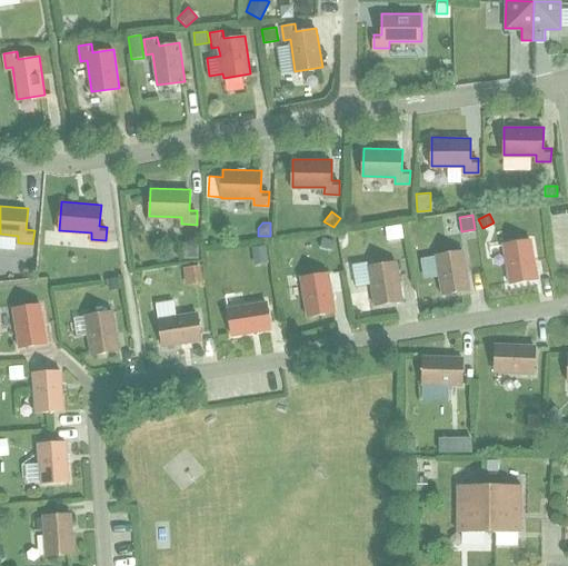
[(401,222),(385,225),(387,239),(404,236),(401,222)]
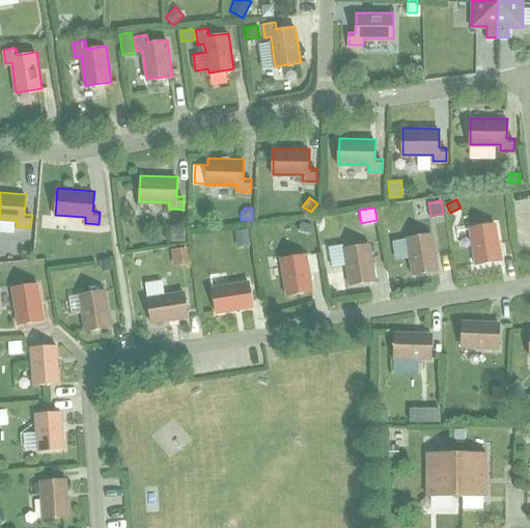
[(326,217),(316,224),(323,231),(331,224),(326,217)]
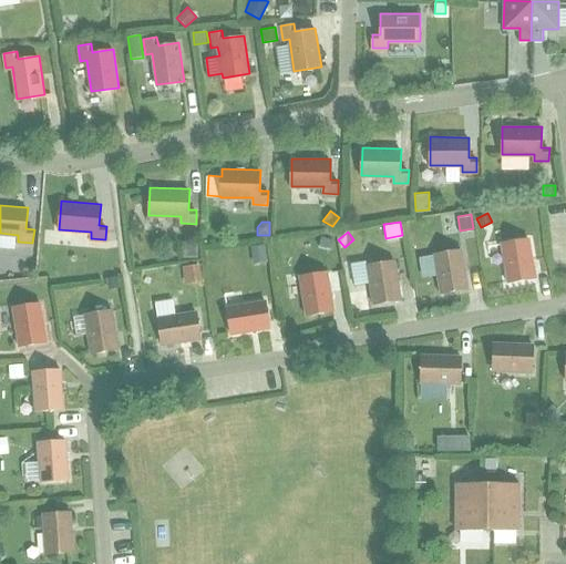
[(319,235),(317,245),(330,248),(332,238),(319,235)]
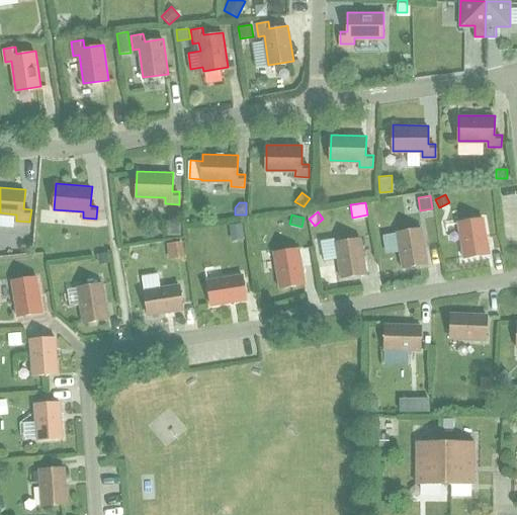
[(458,222),(463,256),(489,252),(484,217),(458,222)]
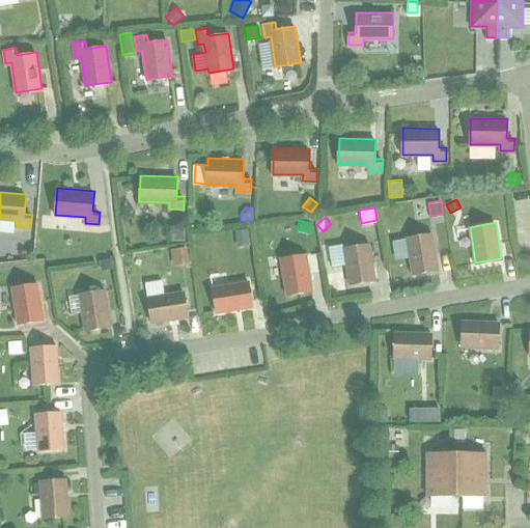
[(184,225),(169,226),(169,241),(185,241),(184,225)]
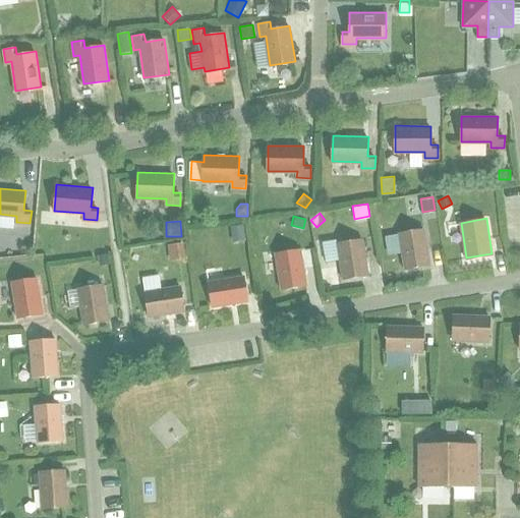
[(242,225),(229,227),(231,242),(245,240),(242,225)]
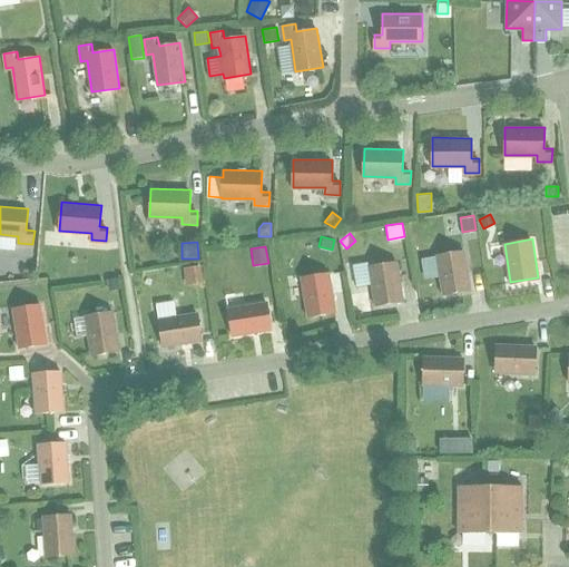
[(437,254),(443,293),(471,289),(464,250),(437,254)]
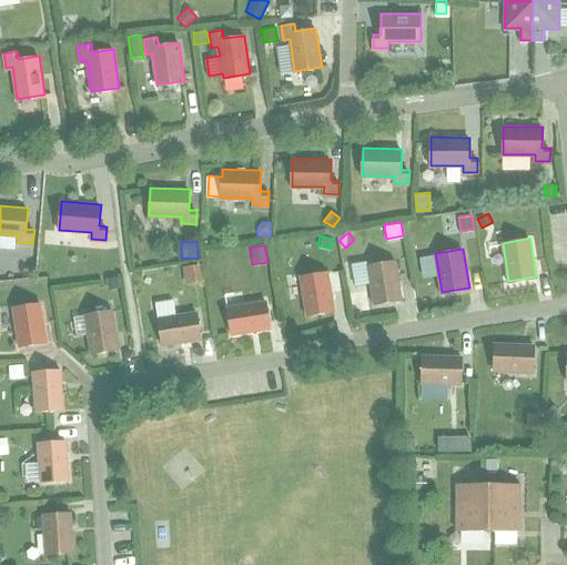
[(367,264),(374,303),(402,299),(395,260),(367,264)]
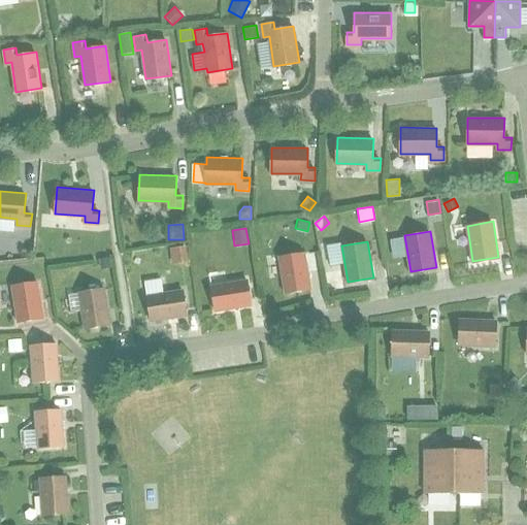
[(185,245),(169,248),(171,263),(187,261),(185,245)]
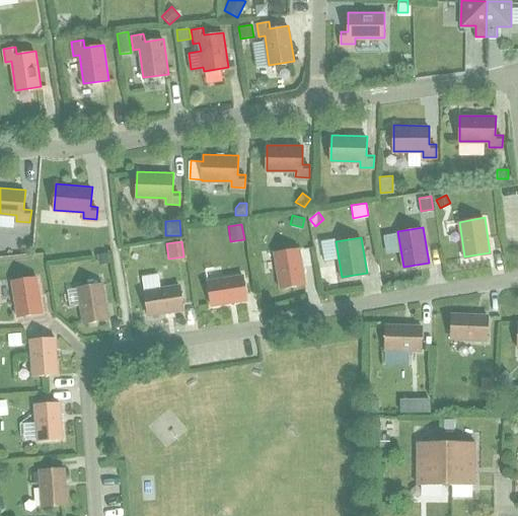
[(275,251),(280,287),(305,283),(299,247),(275,251)]
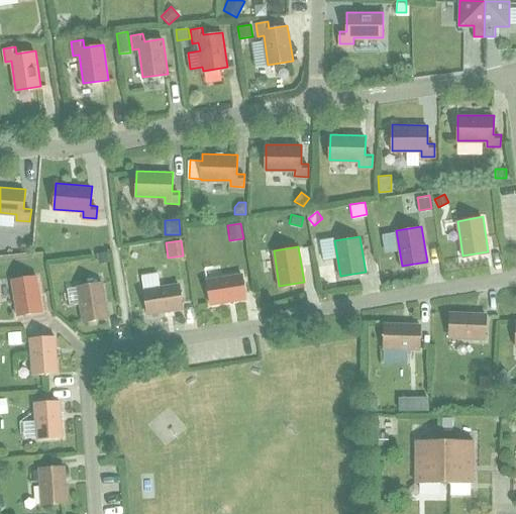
[(107,252),(96,253),(97,264),(108,263),(107,252)]
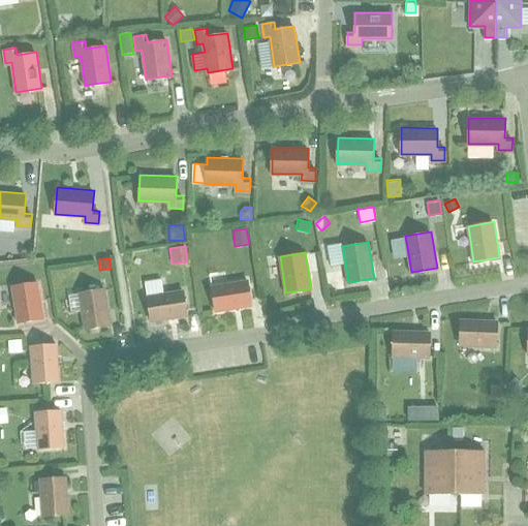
[(212,284),(216,310),(252,305),(248,279),(212,284)]
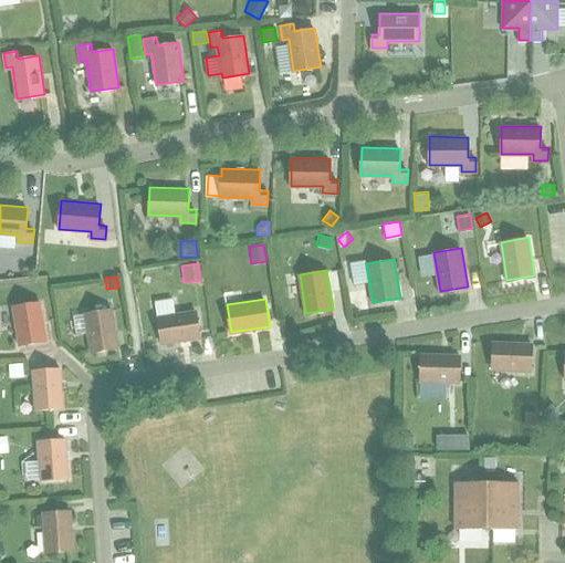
[(13,305),(19,344),(46,340),(41,301),(13,305)]
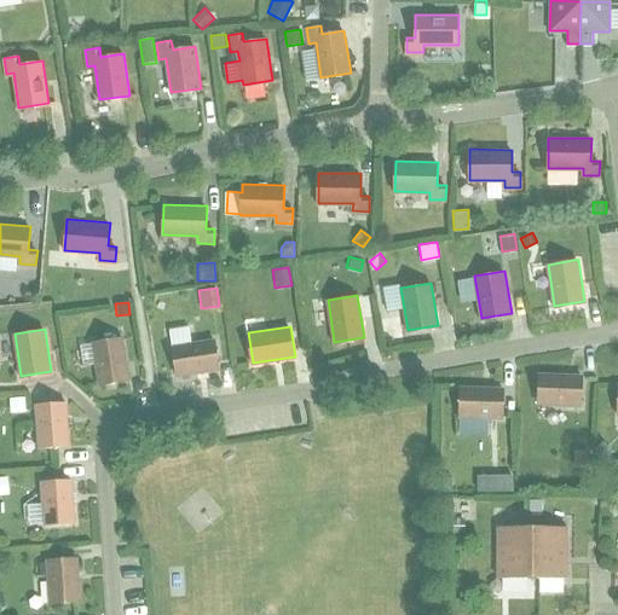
[(92,342),(99,383),(130,378),(122,337),(92,342)]
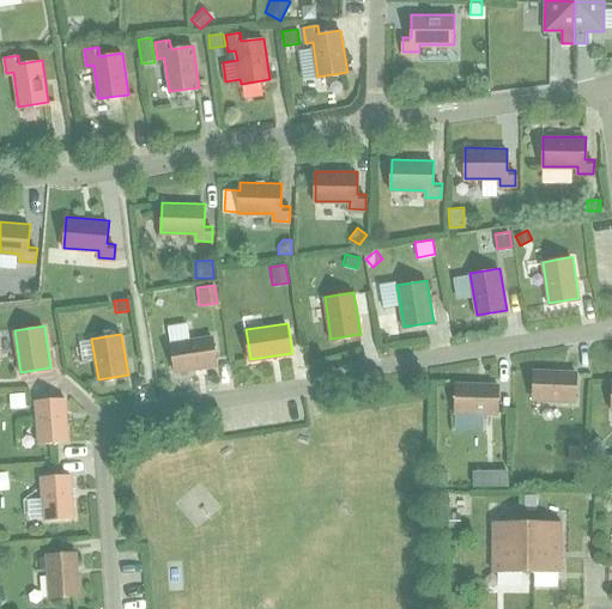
[(171,341),(175,371),(217,365),(212,335),(171,341)]
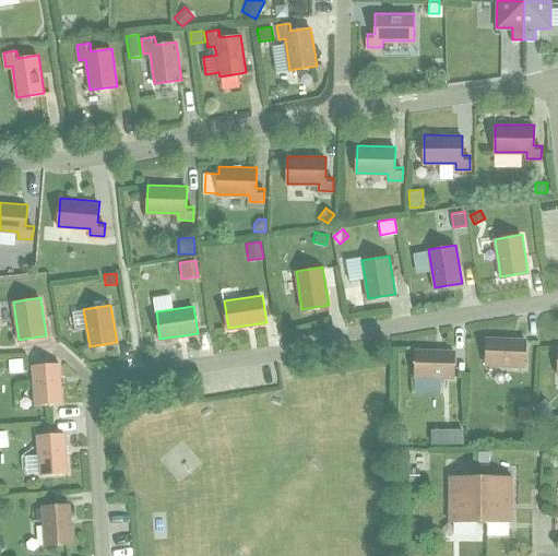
[(525,339),(487,336),(486,364),(524,366),(525,339)]
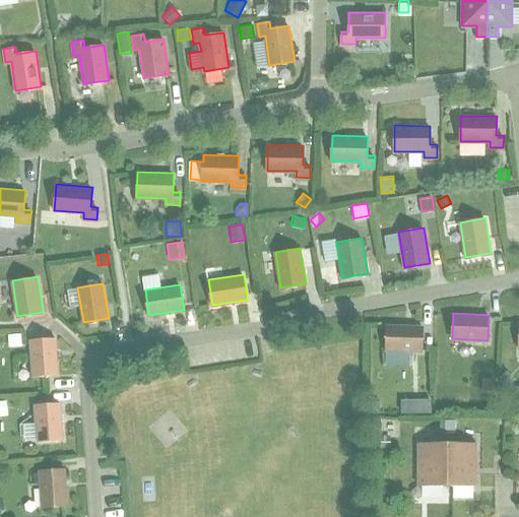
[(387,324),(386,349),(422,350),(423,325),(387,324)]
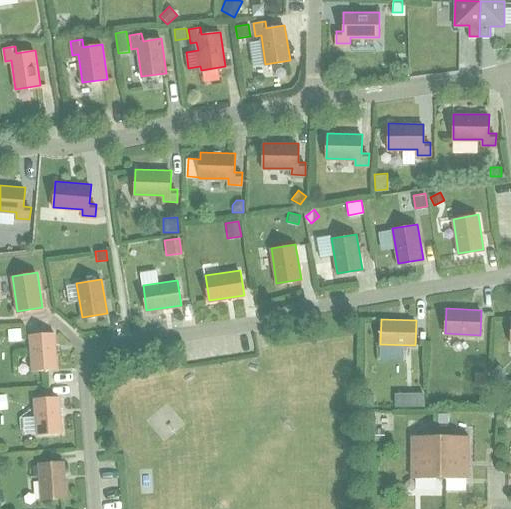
[(20,329),(7,330),(8,342),(21,341),(20,329)]
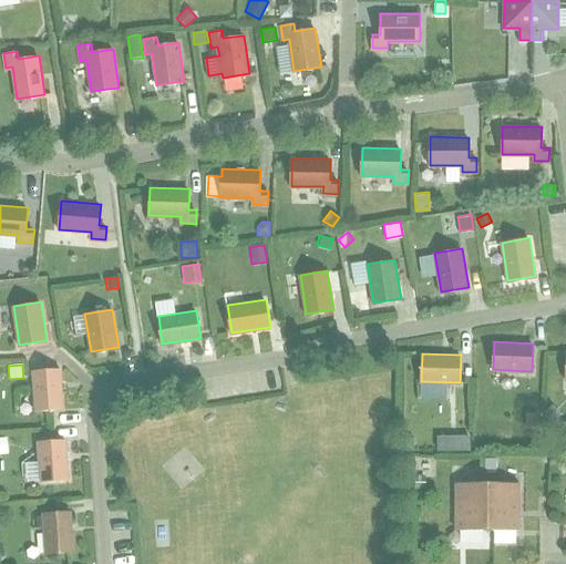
[(63,407),(61,368),(33,370),(35,409),(63,407)]
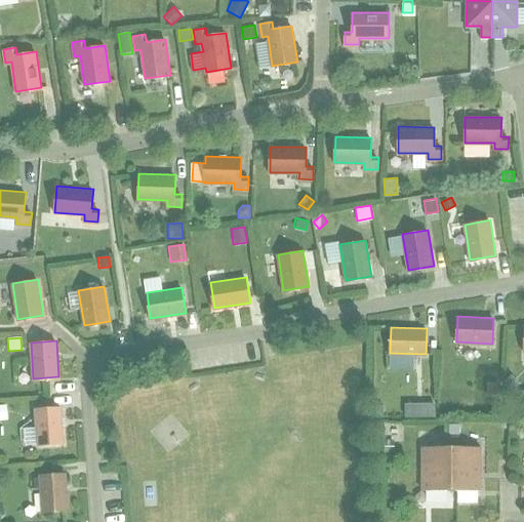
[(510,373),(502,380),(513,391),(520,384),(510,373)]
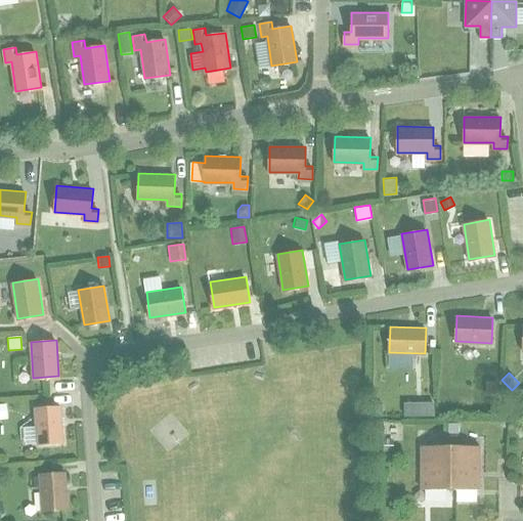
[(500,382),(488,382),(488,395),(500,395),(500,382)]
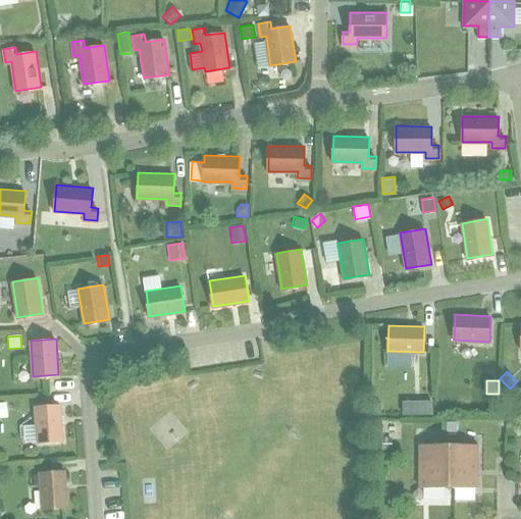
[(433,400),(421,400),(421,414),(433,414),(433,400)]
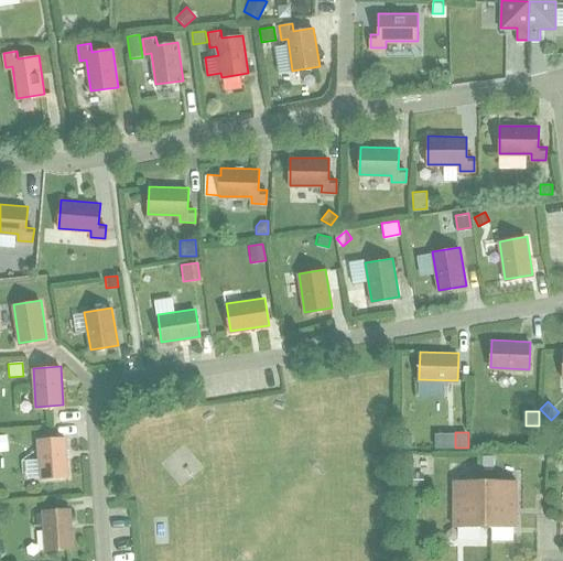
[(38,439),(41,477),(68,475),(65,437),(38,439)]
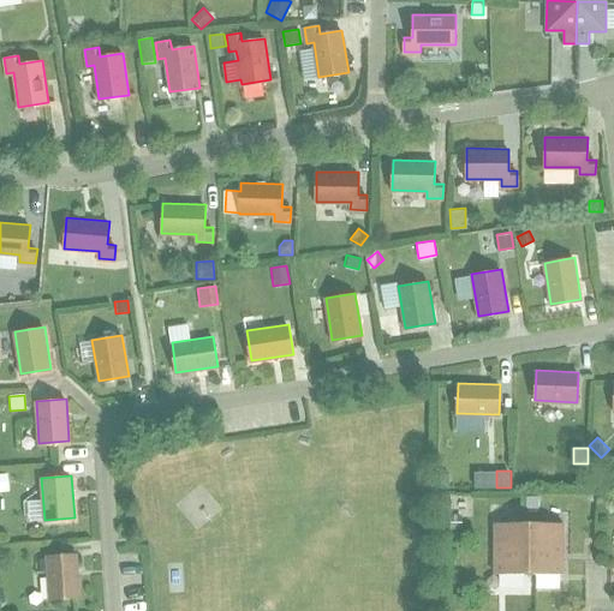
[(538,495),(526,495),(526,507),(538,507),(538,495)]
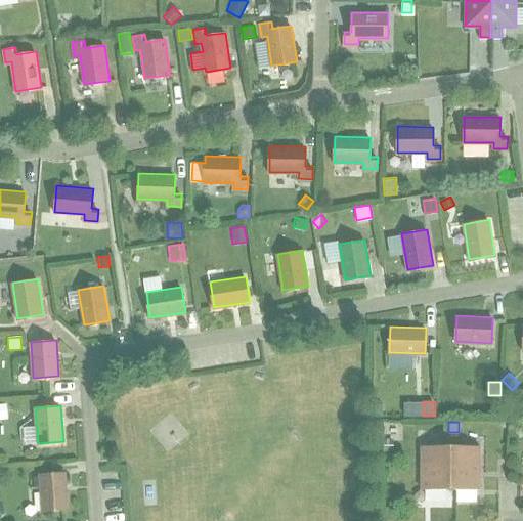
[(393,439),(383,439),(383,451),(393,451),(393,439)]
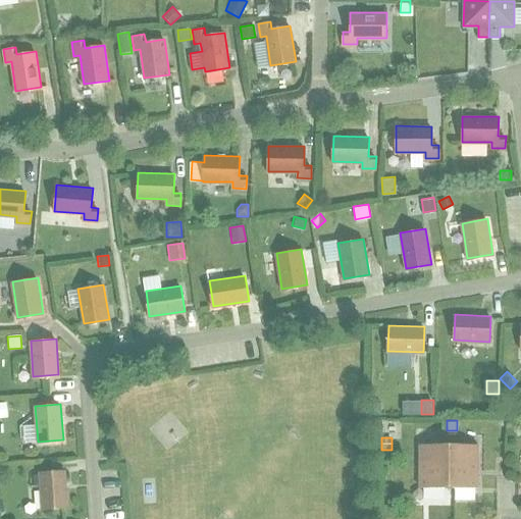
[(445,465),(445,443),(420,443),(420,486),(454,486),(454,465),(445,465)]
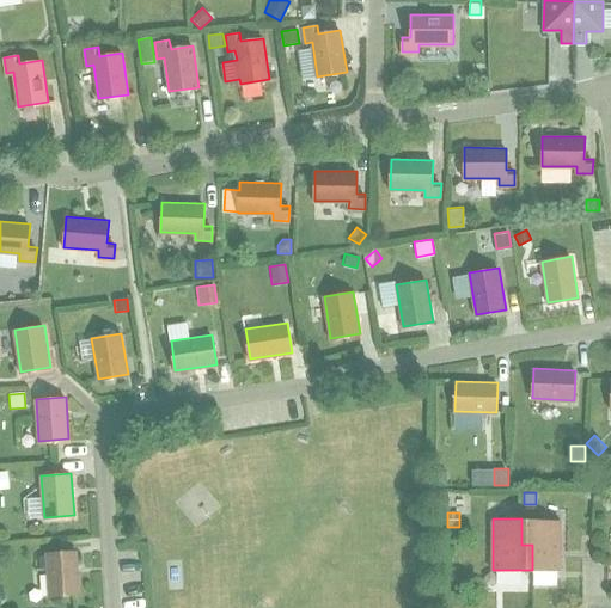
[(561,519),(521,519),(521,545),(532,545),(532,570),(561,570),(561,519)]
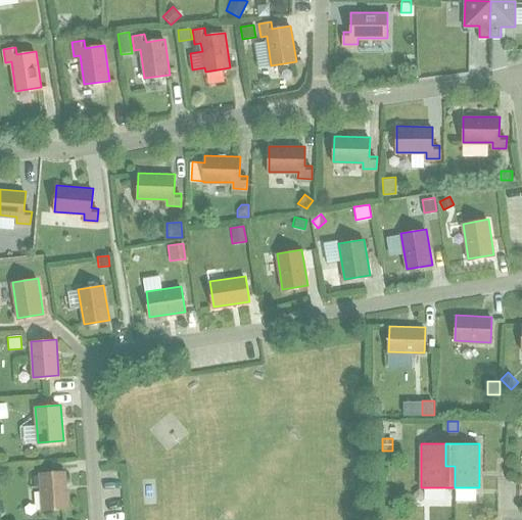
[(42,509),(67,507),(65,471),(40,473),(40,475),(41,485),(42,509)]
